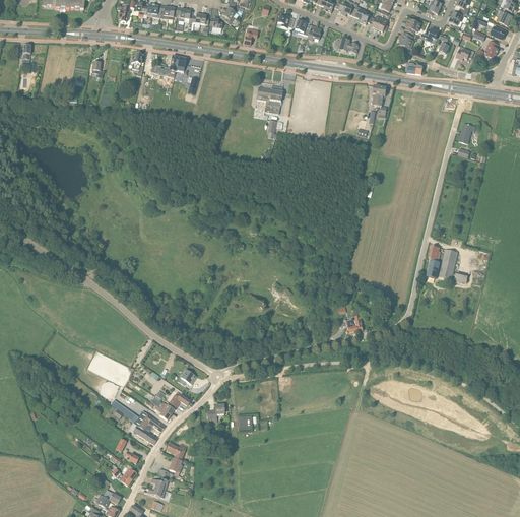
[(42,0),(42,4),(46,4),(46,3),(52,4),(52,5),(56,5),(55,6),(60,7),(60,5),(65,6),(65,7),(70,8),(70,7),(74,7),(74,6),(79,6),(79,8),(83,8),(84,0),(42,0)]
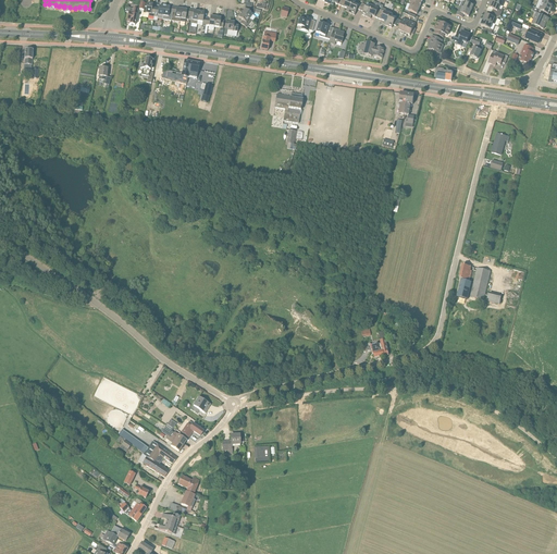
[(342,0),(341,3),(347,5),(346,9),(349,10),(354,0),(342,0)]
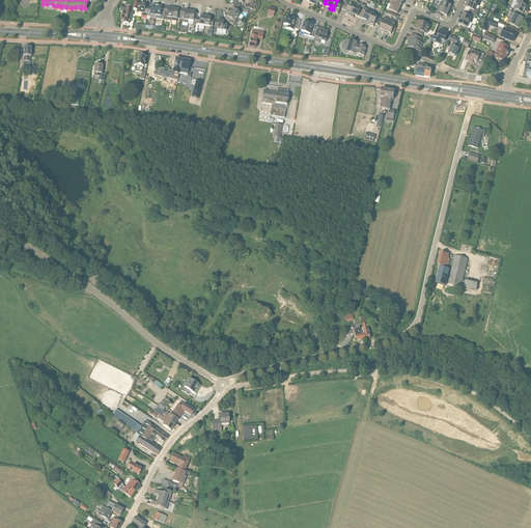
[(342,1),(340,0),(337,0),(333,9),(338,11),(340,6),(343,7),(346,1),(346,0),(343,0),(342,1)]
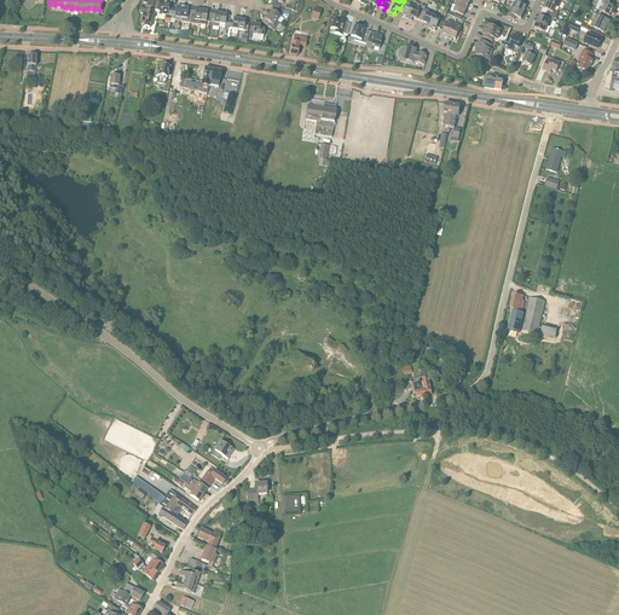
[(421,17),(426,6),(426,4),(418,0),(416,0),(414,4),(409,16),(412,17),(414,15),(421,17)]
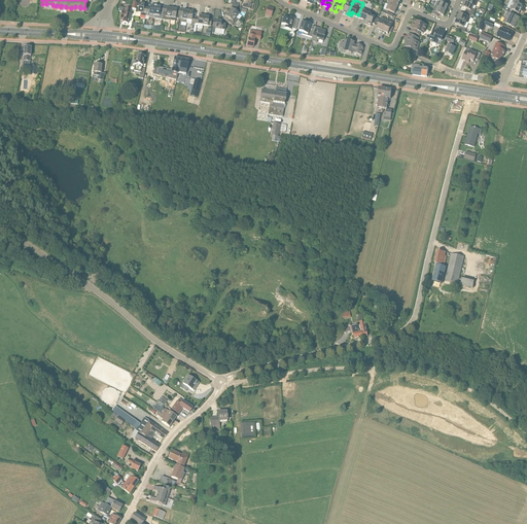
[(436,0),(435,3),(437,4),(446,8),(448,3),(444,1),(444,0),(436,0)]
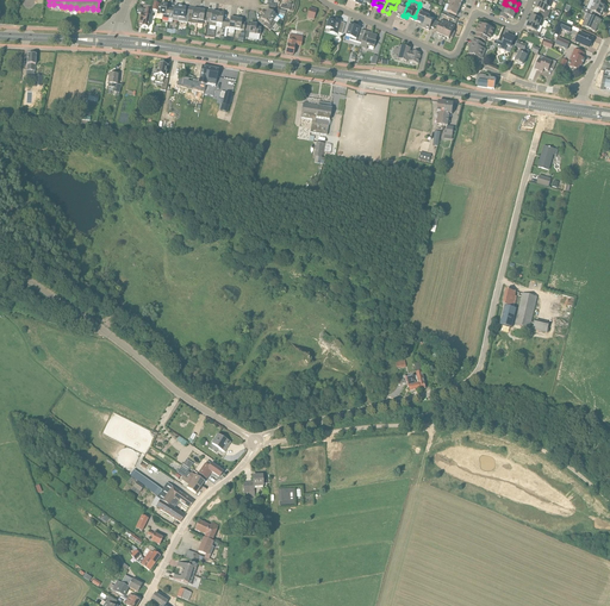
[(551,8),(549,8),(546,7),(547,4),(540,0),(537,0),(535,5),(541,8),(540,12),(547,14),(548,16),(551,8)]
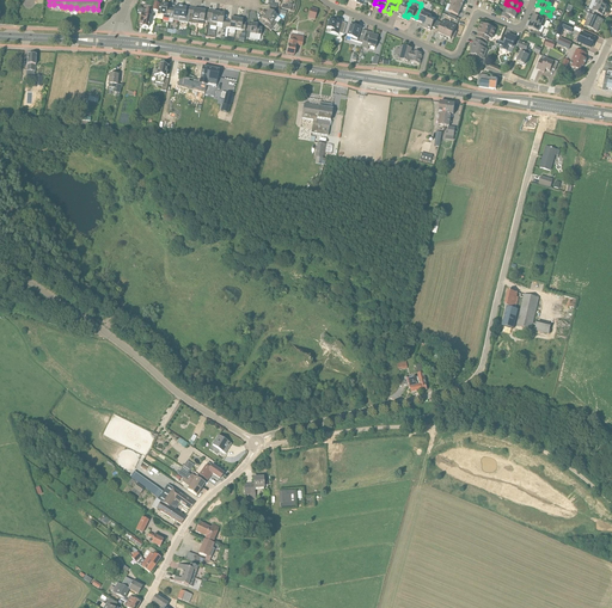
[(610,4),(601,0),(595,0),(592,7),(598,10),(598,11),(603,13),(604,10),(606,11),(610,4)]
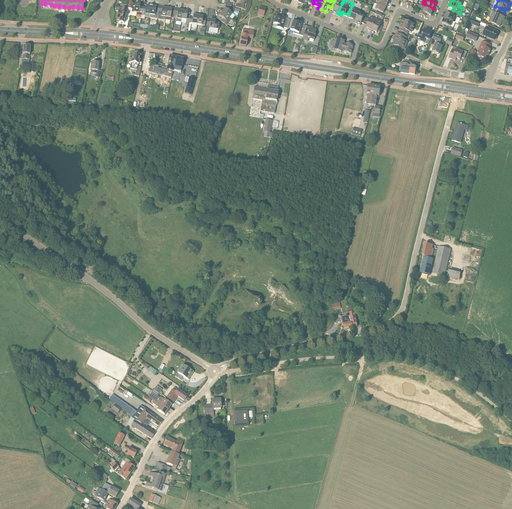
[(136,14),(136,12),(141,13),(142,7),(139,7),(140,2),(135,1),(133,1),(132,4),(132,7),(131,9),(130,13),(136,14)]
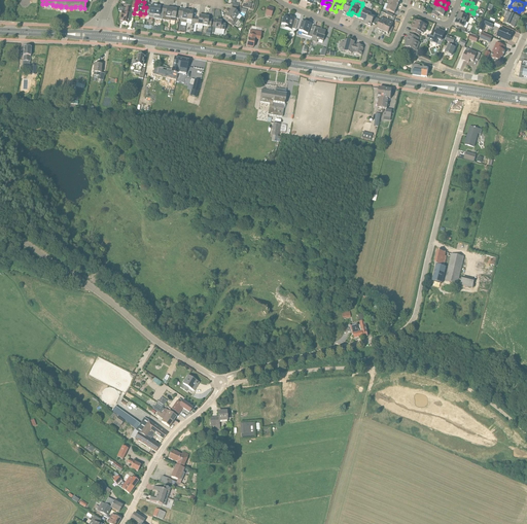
[(343,11),(348,13),(352,3),(350,2),(349,5),(346,4),(347,2),(344,1),(341,7),(344,8),(343,11)]
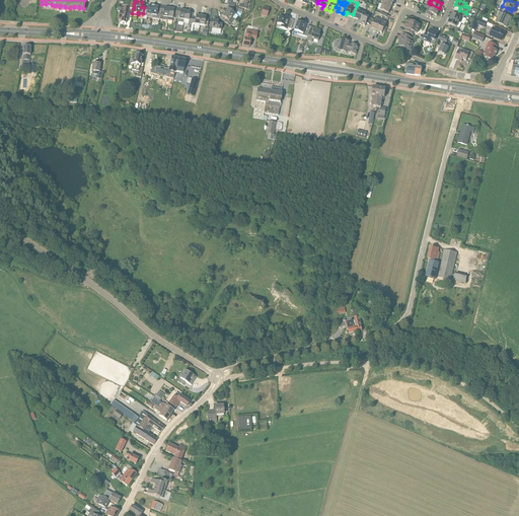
[(151,15),(153,3),(148,2),(147,8),(144,7),(143,13),(146,14),(146,15),(151,15)]
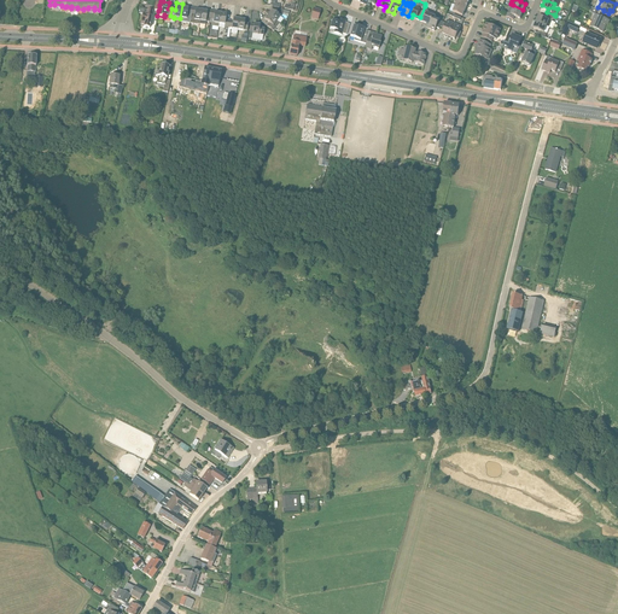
[(462,12),(465,6),(455,3),(453,9),(462,12)]
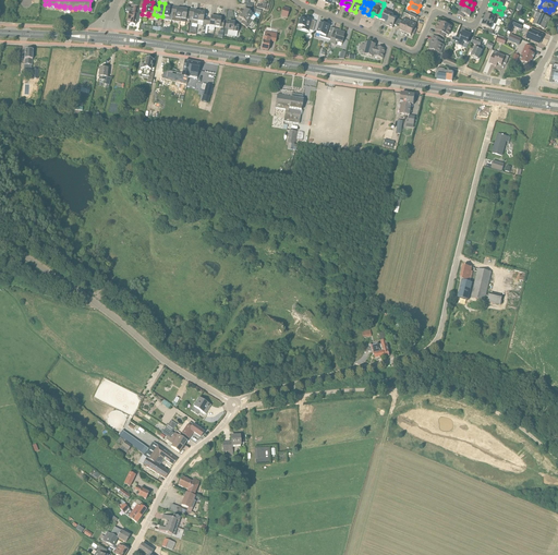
[(162,16),(171,17),(172,11),(173,4),(170,3),(170,4),(165,3),(162,16)]
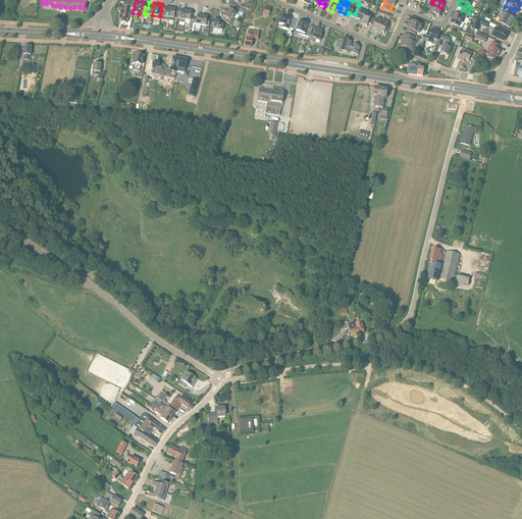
[(427,11),(433,14),(434,11),(439,13),(441,8),(433,4),(431,3),(427,11)]
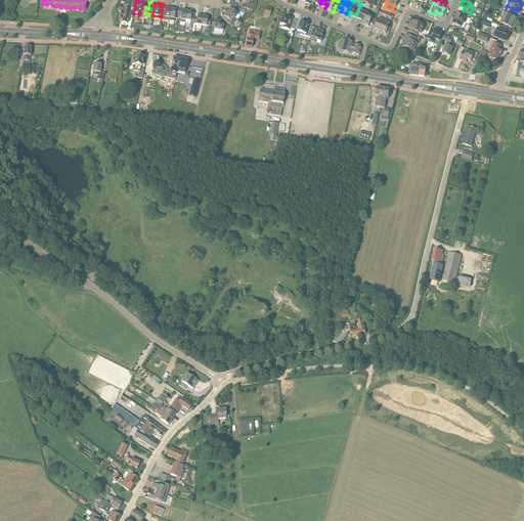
[(162,10),(161,16),(169,18),(169,17),(169,14),(171,6),(166,5),(166,4),(163,4),(162,10)]
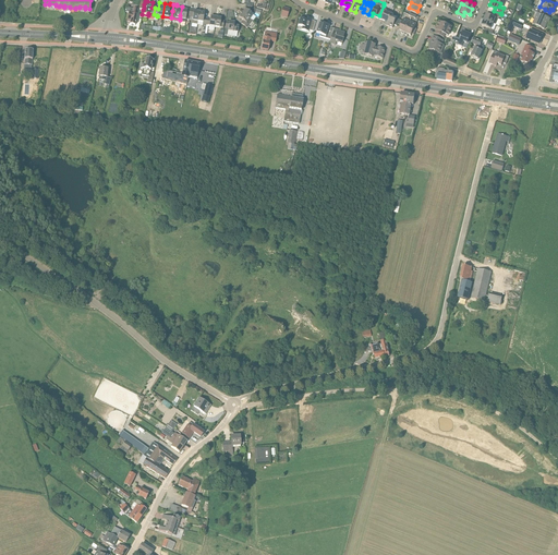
[(283,4),(280,13),(287,15),(289,7),(283,4)]
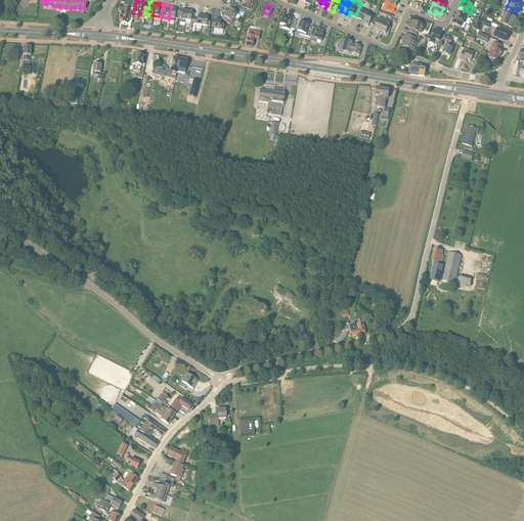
[(118,8),(121,9),(120,18),(122,19),(122,20),(123,20),(123,22),(125,22),(126,22),(127,22),(129,12),(129,6),(125,5),(122,5),(119,5),(118,8)]
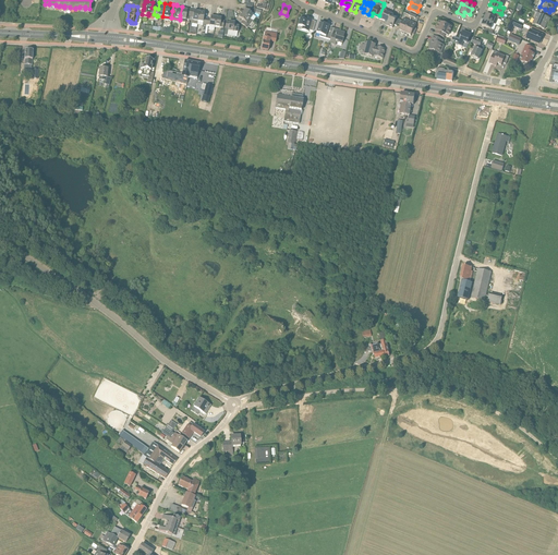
[(255,7),(252,5),(249,9),(245,5),(242,10),(250,16),(255,10),(261,11),(262,8),(255,7)]
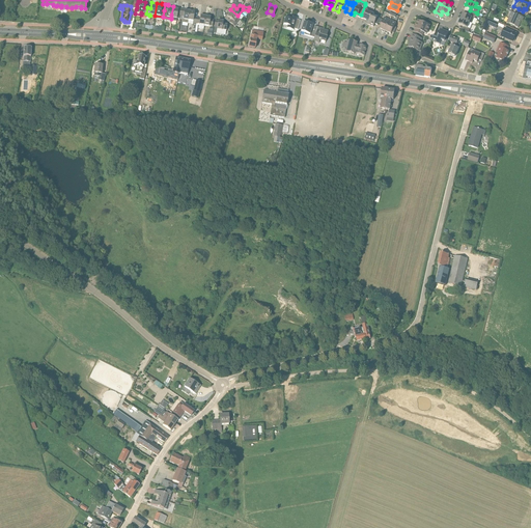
[(365,21),(368,22),(372,11),(373,8),(365,5),(361,15),(366,18),(365,21)]
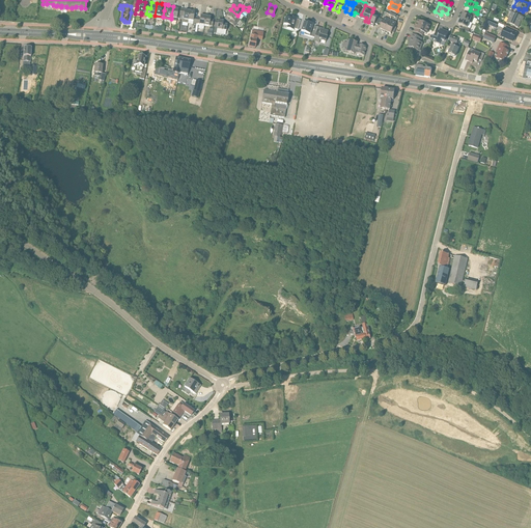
[(171,15),(171,18),(176,19),(176,16),(179,17),(180,12),(182,6),(178,6),(173,6),(171,15)]
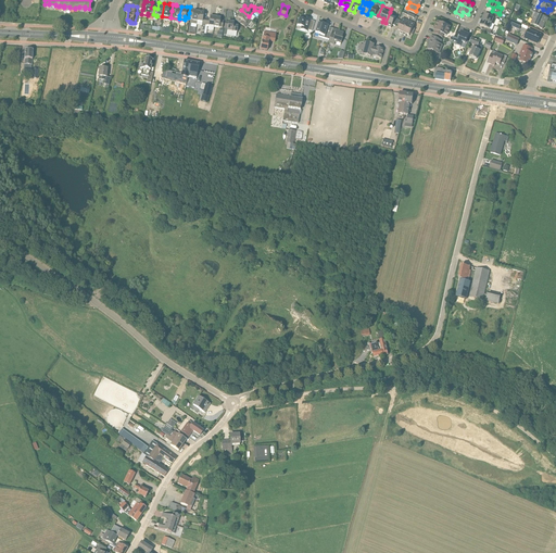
[(189,13),(192,14),(191,17),(191,21),(197,22),(197,19),(199,9),(193,8),(190,7),(189,13)]
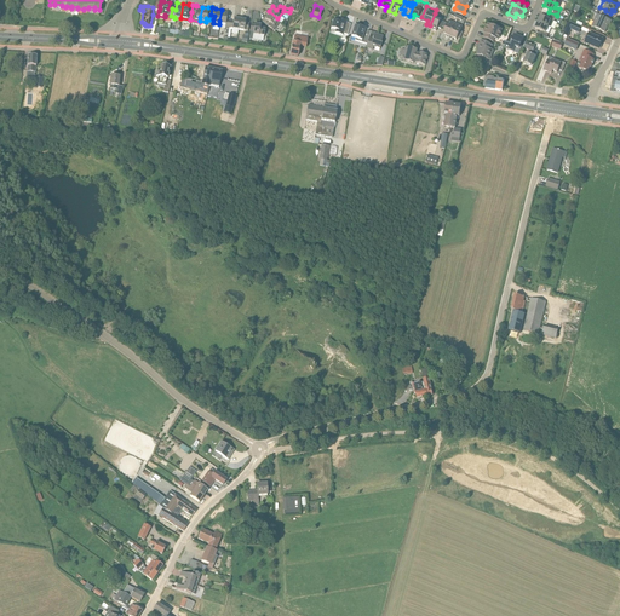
[(228,30),(229,27),(229,24),(230,17),(227,17),(228,11),(222,10),(219,21),(219,24),(225,26),(224,27),(227,27),(225,30),(228,30)]
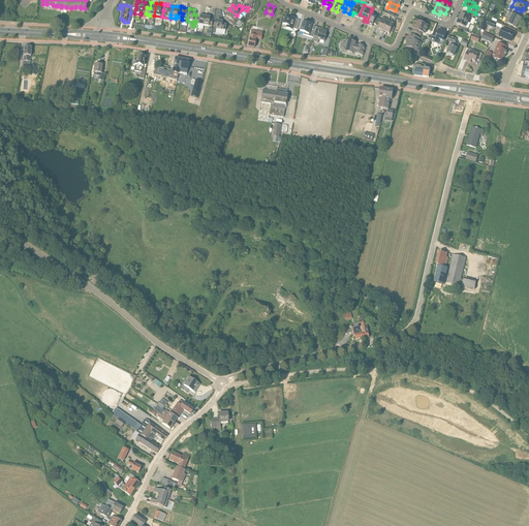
[(240,18),(237,16),(229,9),(226,13),(230,18),(228,20),(235,24),(240,18)]
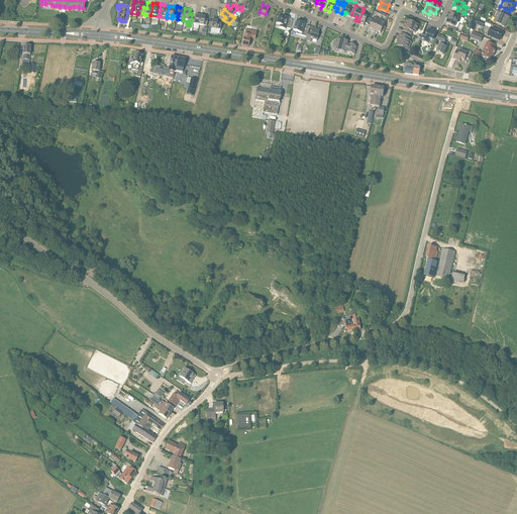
[(508,18),(510,15),(498,9),(494,19),(504,24),(507,18),(508,18)]
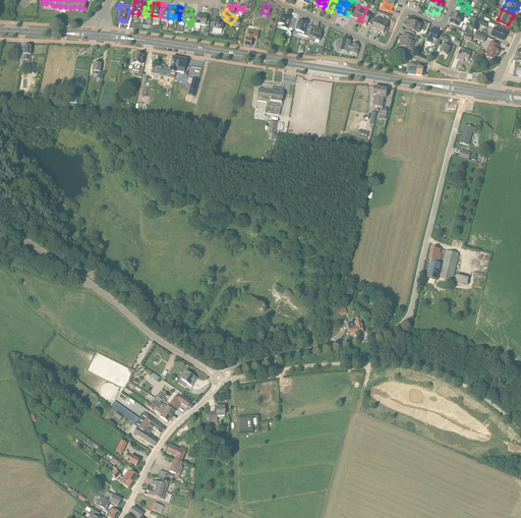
[(467,12),(461,10),(459,13),(454,11),(452,16),(460,19),(462,16),(464,18),(467,12)]
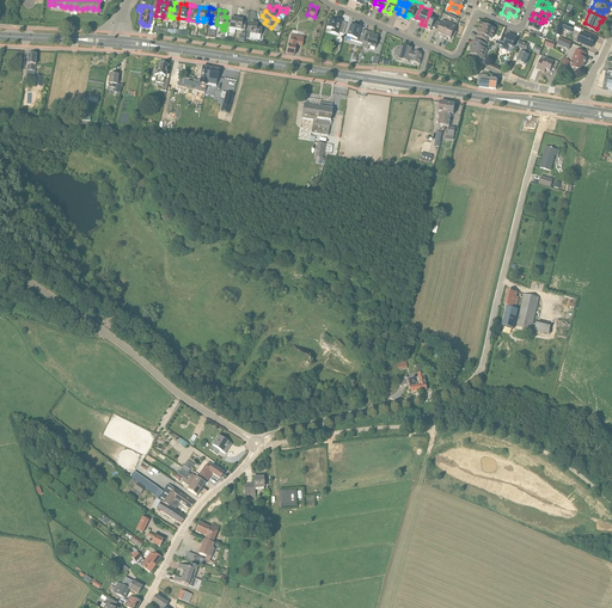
[(429,13),(424,25),(430,28),(432,24),(435,25),(436,23),(439,19),(435,17),(434,18),(430,17),(432,14),(429,13)]
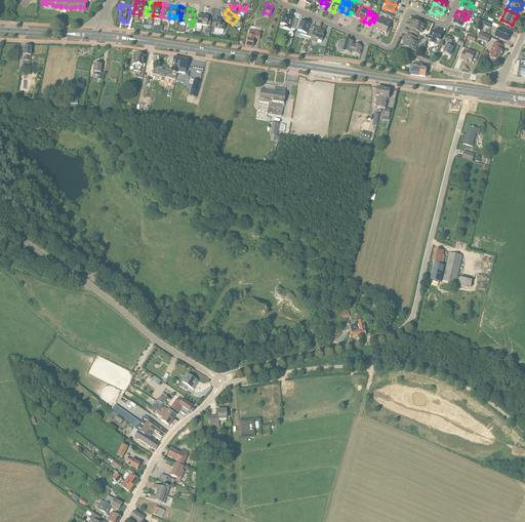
[(194,21),(197,22),(202,23),(203,13),(198,12),(198,15),(195,14),(194,21)]
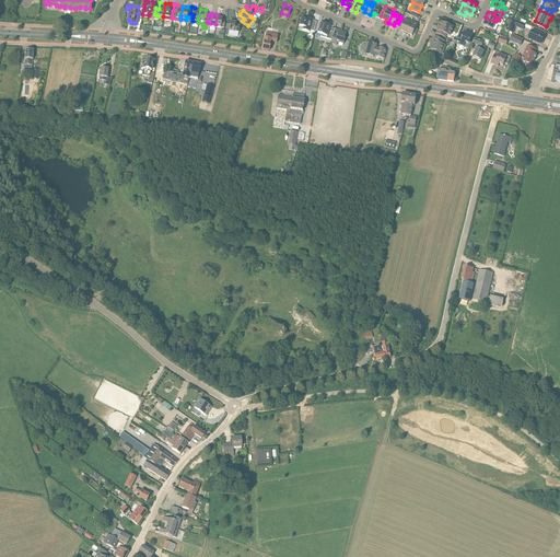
[(217,14),(216,24),(221,25),(221,24),(224,25),(225,19),(222,18),(222,15),(217,14)]
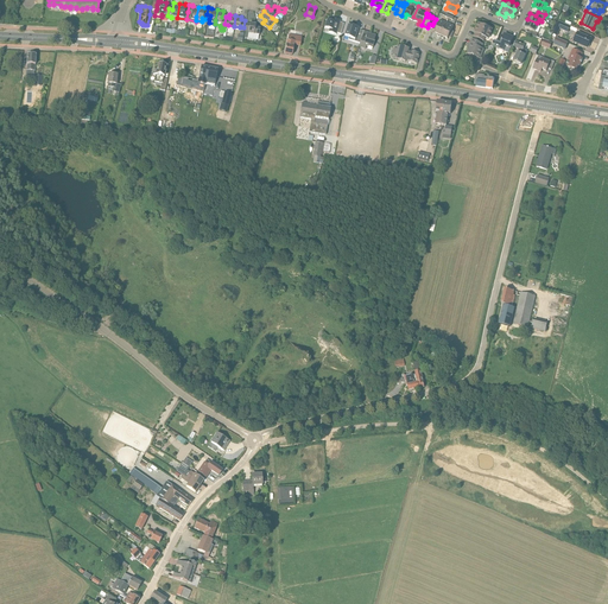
[(331,18),(327,17),(324,25),(329,26),(329,29),(336,31),(336,30),(341,31),(343,20),(340,19),(340,18),(333,16),(333,17),(331,17),(331,18)]
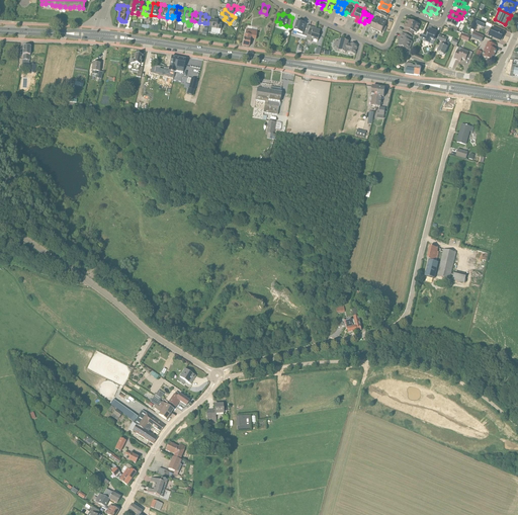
[(372,28),(375,29),(380,17),(375,14),(373,17),(372,21),(370,25),(373,27),(372,28)]
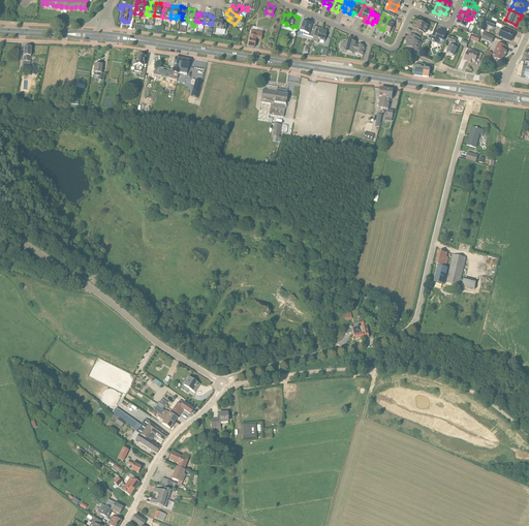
[(467,30),(468,26),(470,21),(467,20),(459,17),(457,22),(462,24),(461,27),(467,30)]
